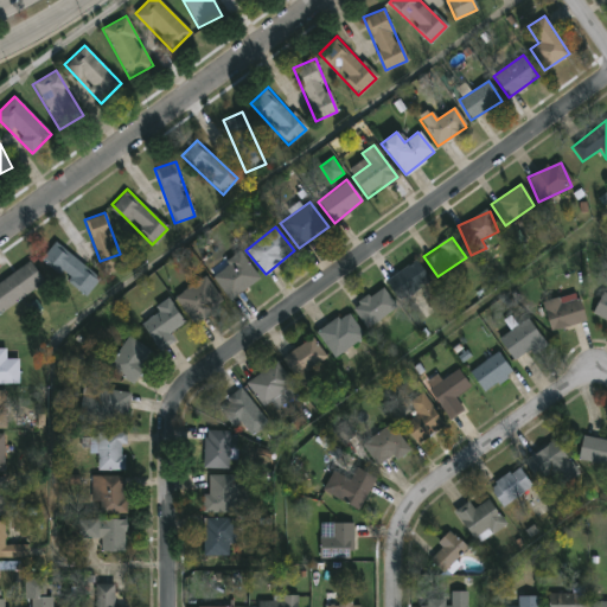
[(97,280),(83,295),(42,256),(56,241),(97,280)]
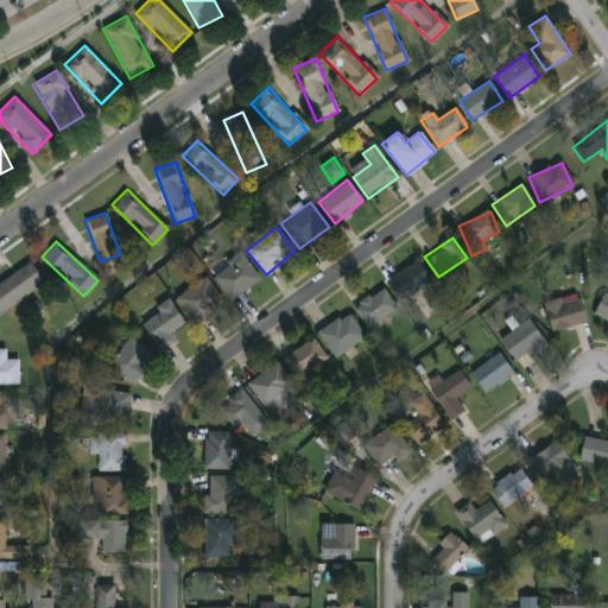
[(216,265),(241,252),(258,282),(227,299),(214,274),(220,271),(216,265)]
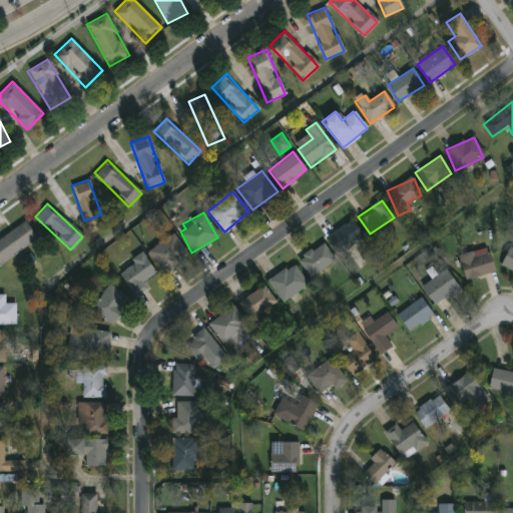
[(363,236),(339,253),(327,236),(351,219),(363,236)]
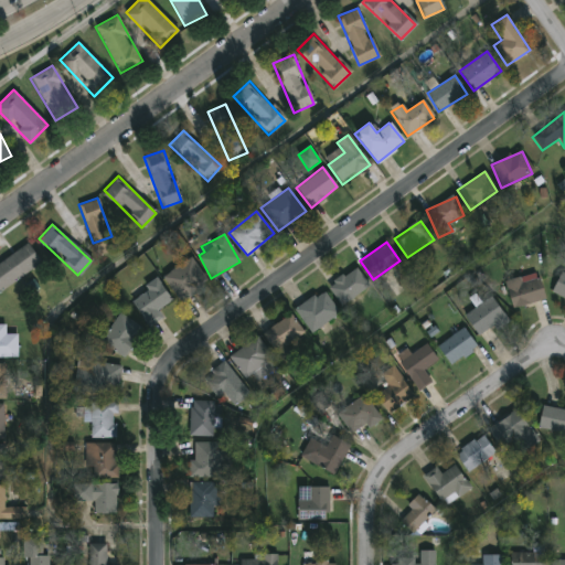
[(41,263),(0,290),(0,260),(28,243),(41,263)]
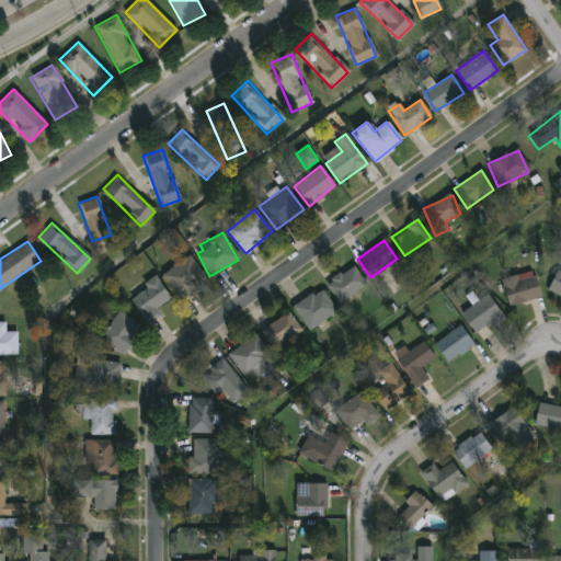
[(161,274),(189,255),(206,281),(179,299),(161,274)]
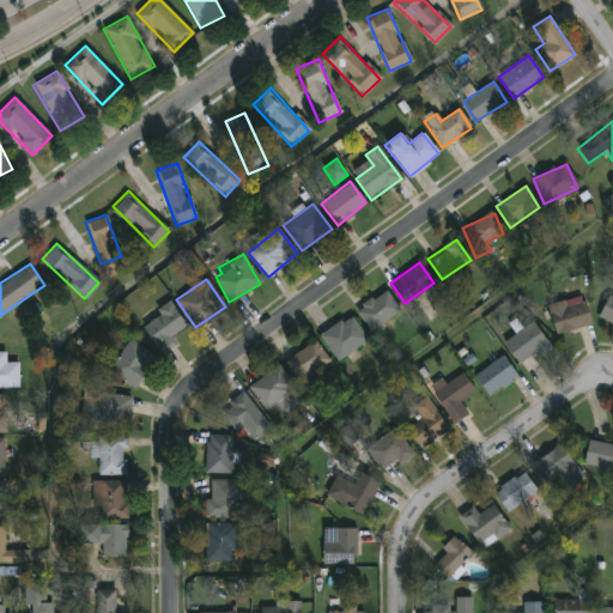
[(356,307),(387,290),(399,311),(368,329),(356,307)]
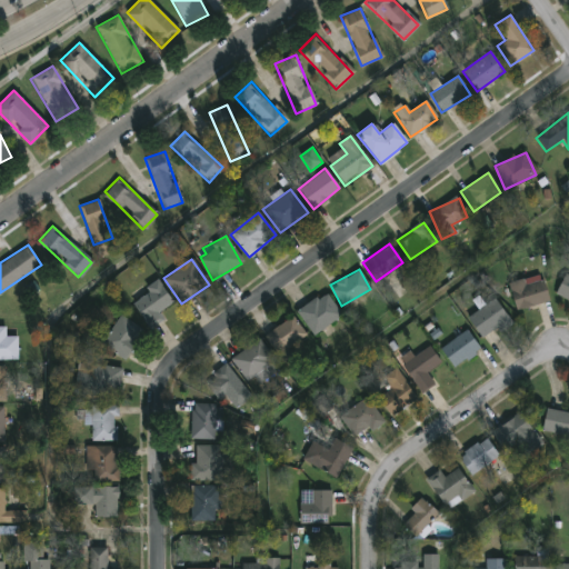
[(568,300),(555,293),(565,273),(568,276),(568,300)]
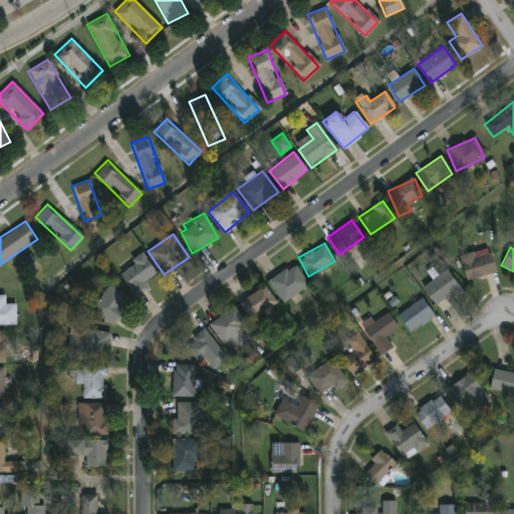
[(459,256),(488,248),(495,272),(466,280),(459,256)]
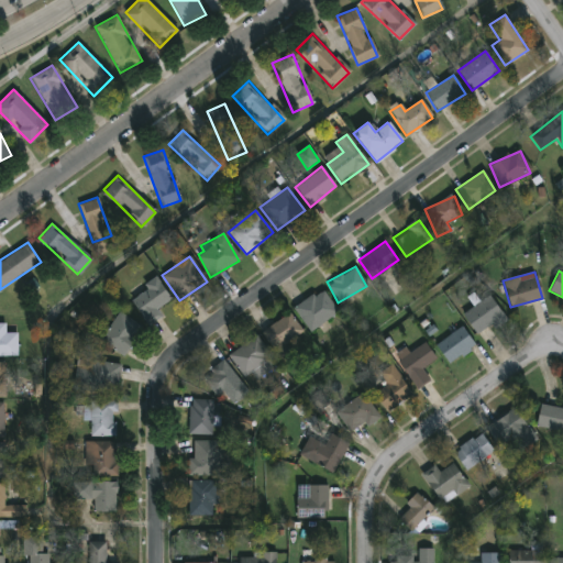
[(152,321),(131,298),(154,278),(170,297),(156,310),(161,315),(152,321)]
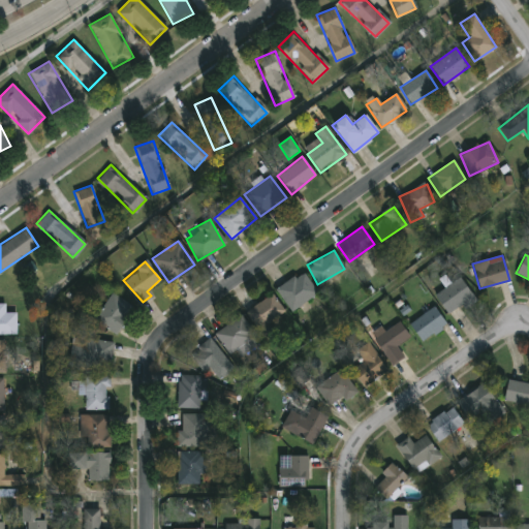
[(285,307),(278,283),(307,274),(314,298),(285,307)]
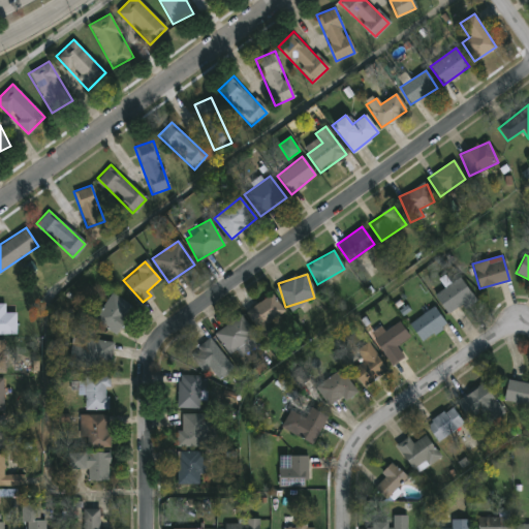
[(448,315),(434,294),(460,278),(473,298),(448,315)]
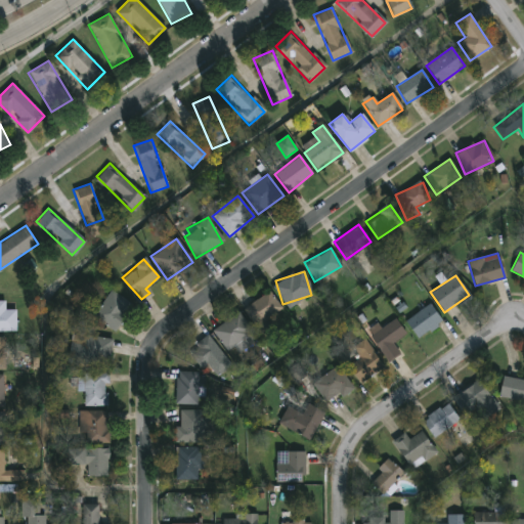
[(92,316),(111,290),(132,304),(115,332),(92,316)]
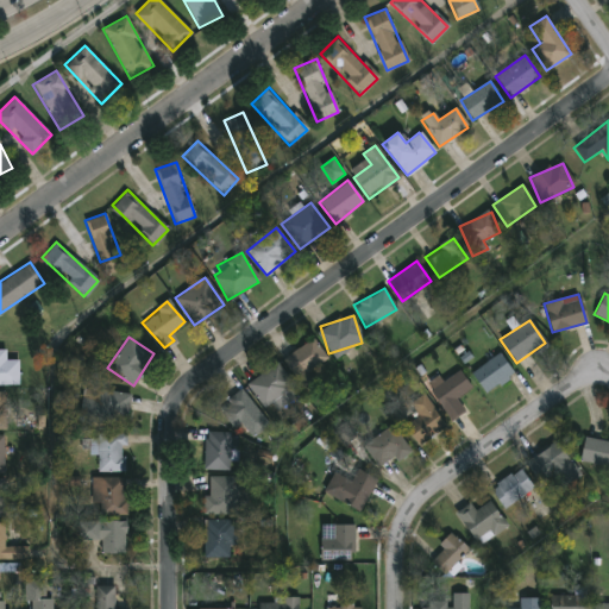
[(306,375),(311,381),(303,385),(282,360),(311,337),(327,357),(306,375)]
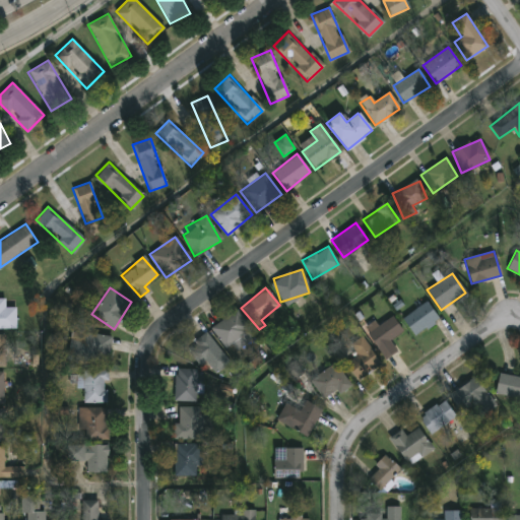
[(0,299),(4,299),(4,308),(15,308),(15,328),(0,328),(0,299)]
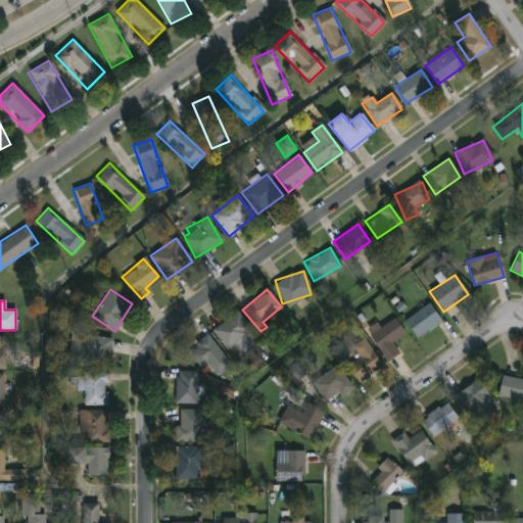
[(440,319),(418,338),(405,322),(427,302),(440,319)]
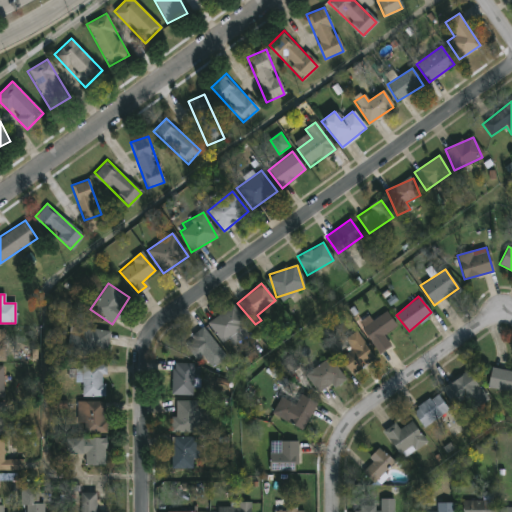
[(246,334),(226,349),(207,323),(232,304),(246,323),(240,327),(246,334)]
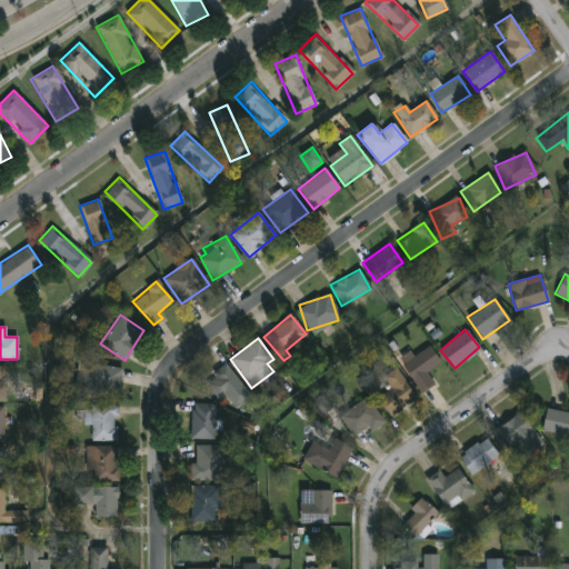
[(426,372),(433,383),(421,391),(398,360),(409,352),(412,357),(428,346),(440,361),(426,372)]
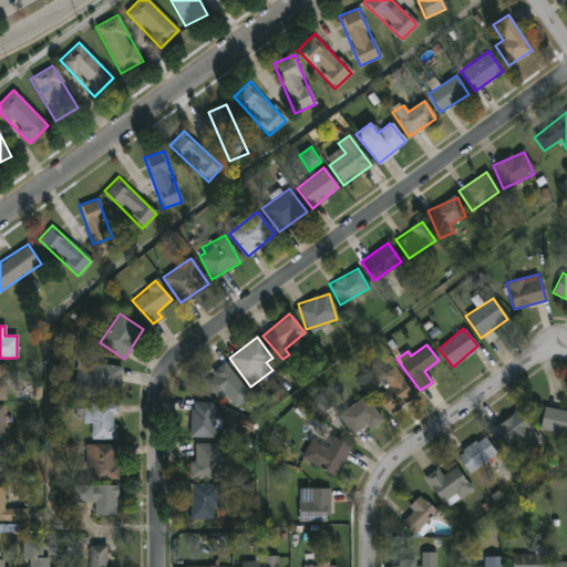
[(72,391),(78,359),(121,367),(117,388),(109,387),(107,397),(72,391)]
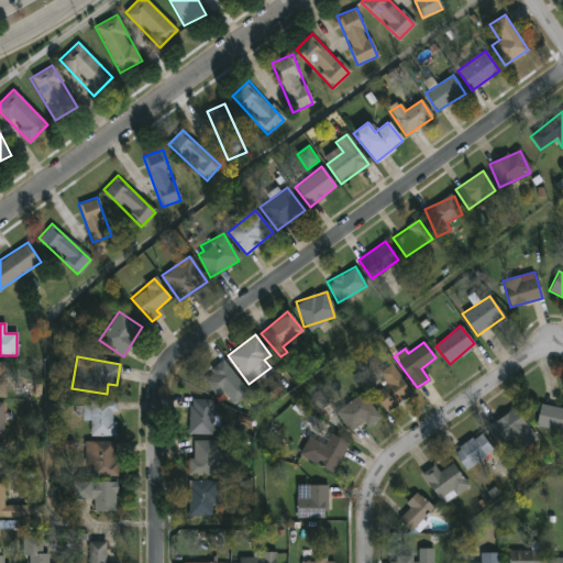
[(216,396),(201,376),(222,360),(247,392),(232,404),(222,390),(216,396)]
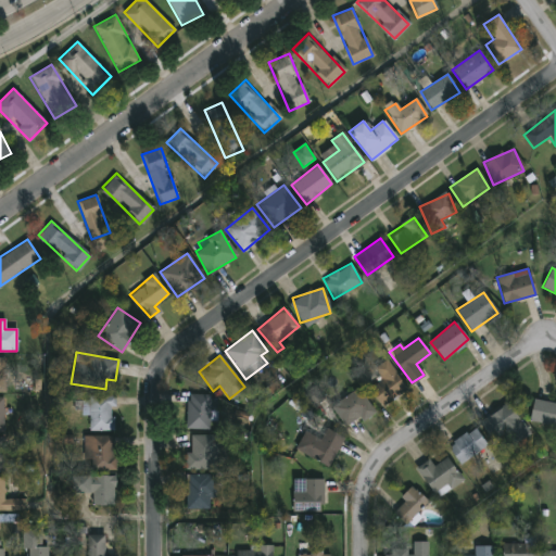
[(382,405),(369,389),(382,378),(375,368),(384,359),(406,386),(382,405)]
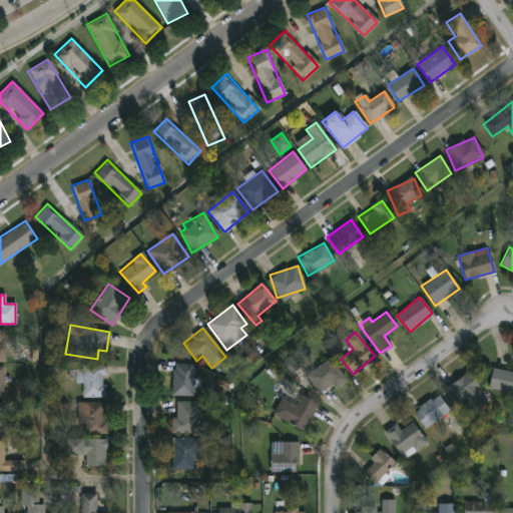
[(339,389),(328,385),(325,392),(309,386),(318,362),(345,371),(339,389)]
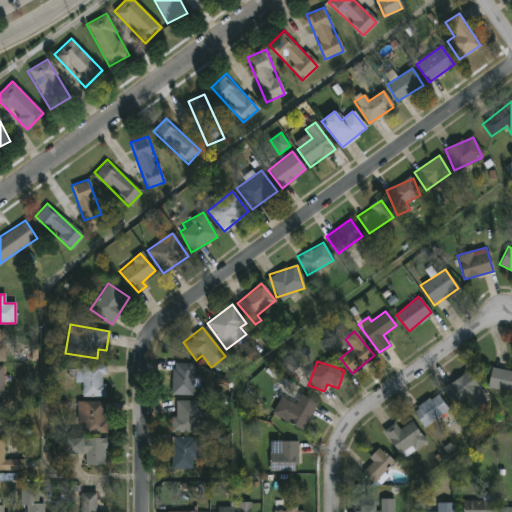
[(171,394),(172,362),(196,363),(195,395),(171,394)]
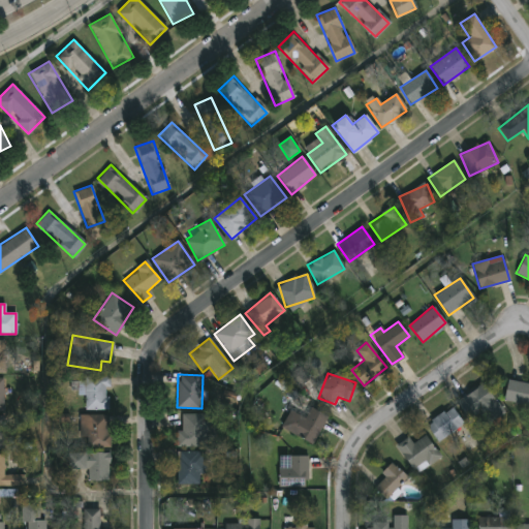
[(110,409),(84,409),(84,376),(110,376),(110,409)]
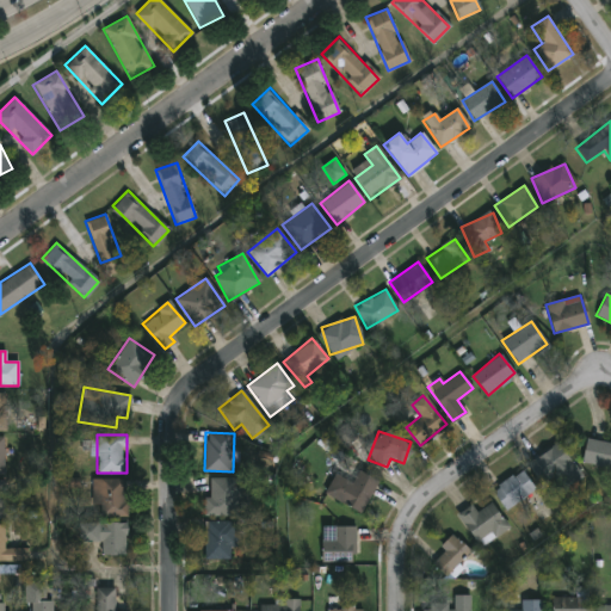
[(610,468),(581,462),(587,438),(609,443),(610,434),(610,468)]
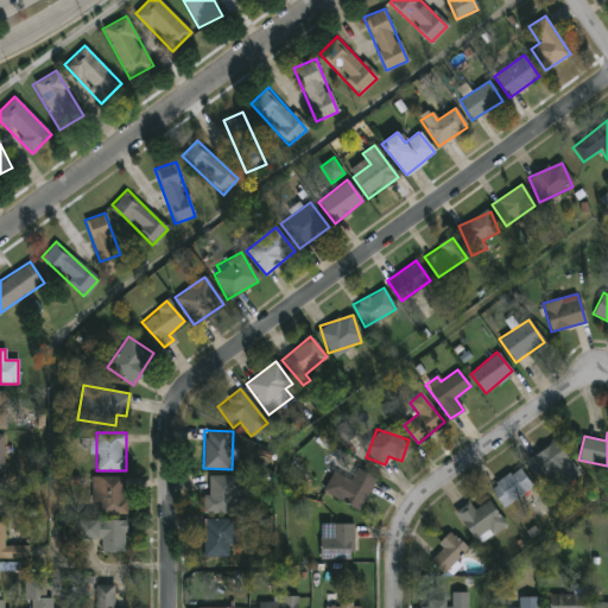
[(570,463),(540,485),(524,462),(553,441),(570,463)]
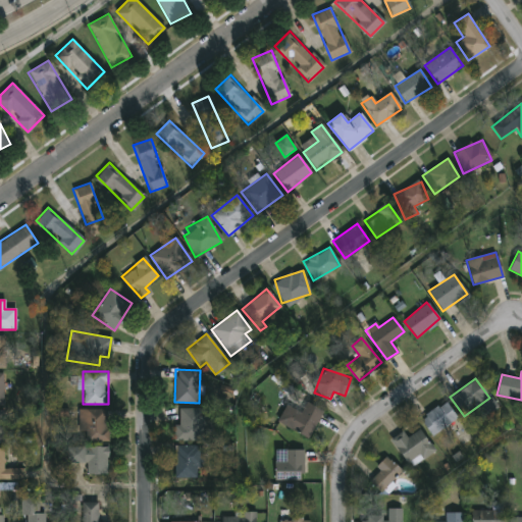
[(322,412),(307,438),(278,422),(295,396),(322,412)]
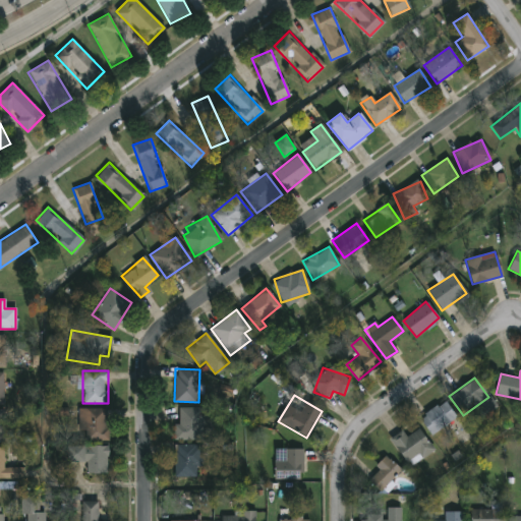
[(456,419),(429,433),(419,415),(446,400),(456,419)]
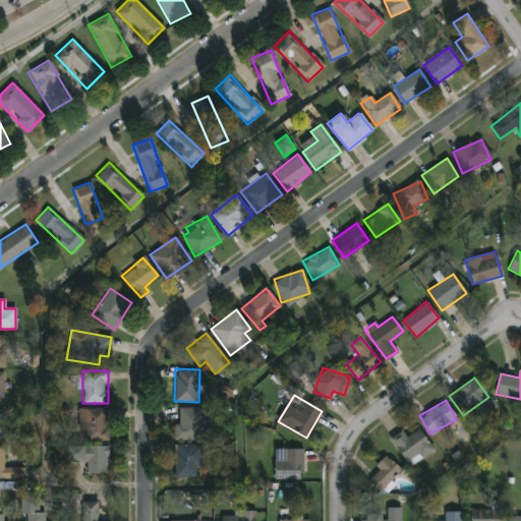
[(203,407),(203,415),(210,415),(210,423),(203,423),(203,440),(175,440),(175,407),(203,407)]
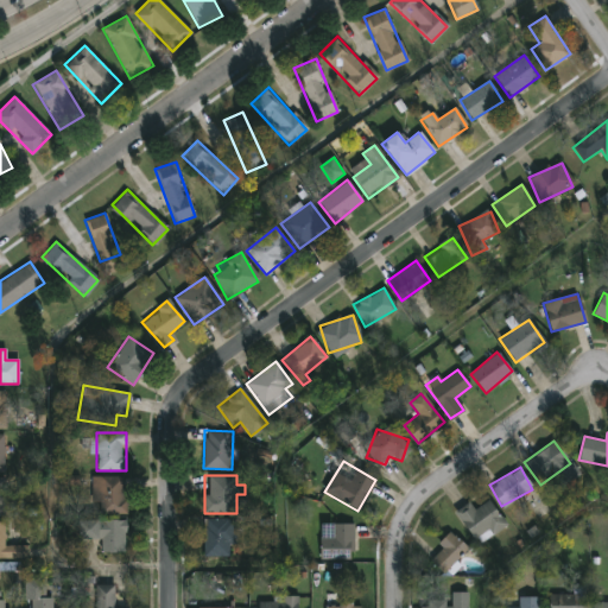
[(124,476),(124,514),(100,514),(100,501),(89,501),(89,476),(124,476)]
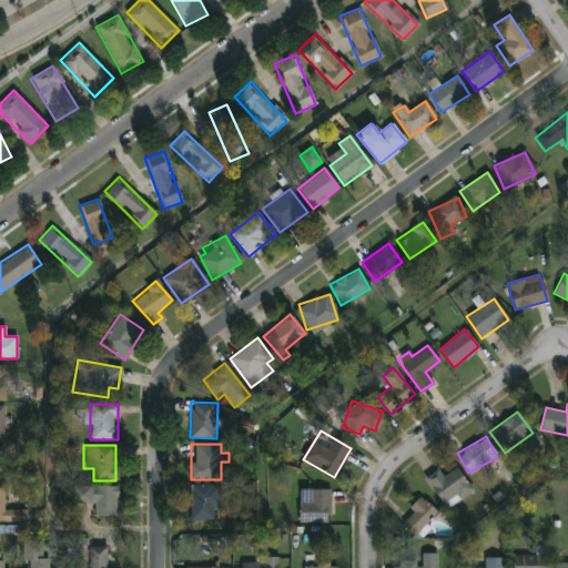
[(438,469),(442,476),(457,467),(472,492),(444,508),(426,476),(438,469)]
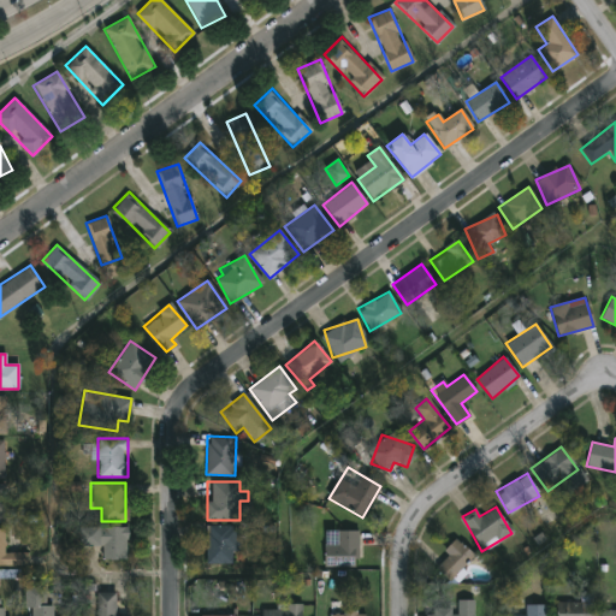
[(206,563),(206,526),(238,526),(238,545),(231,545),(231,563),(206,563)]
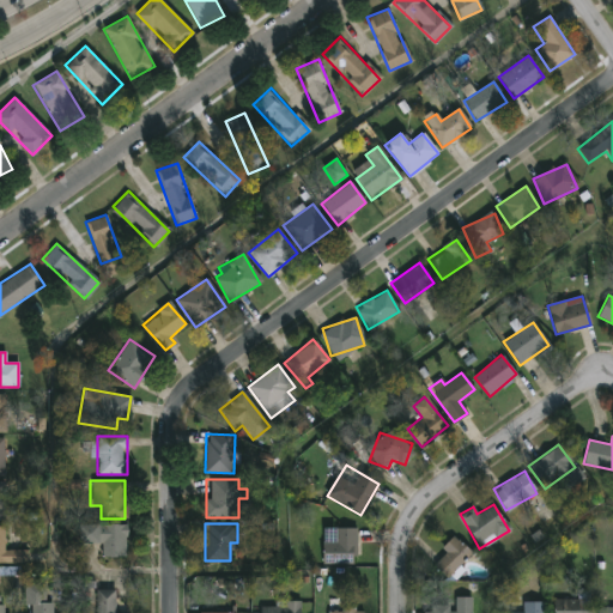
[(0,563),(0,526),(5,526),(5,550),(24,550),(24,563),(0,563)]
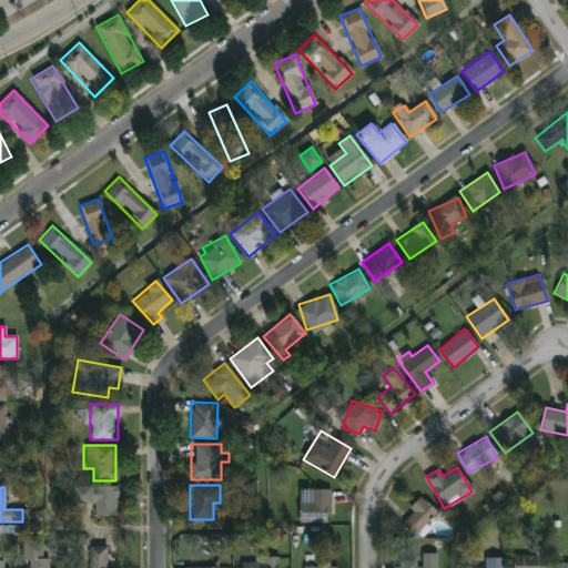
[(115,516),(93,516),(93,503),(72,503),(72,487),(115,487),(115,516)]
